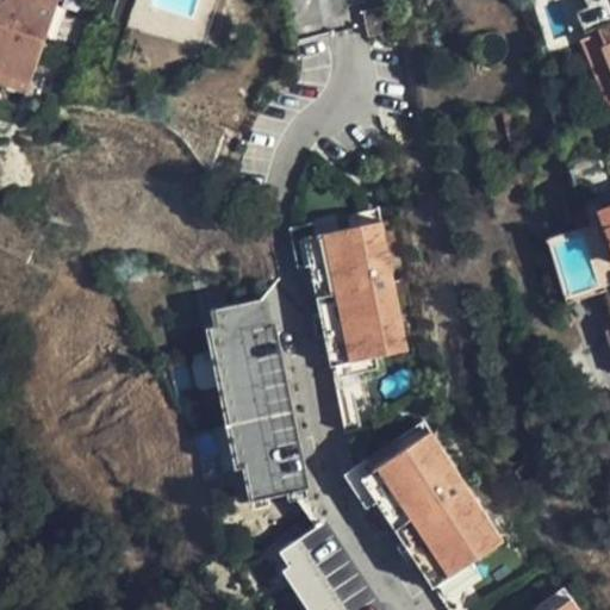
[(0,0),(0,64),(2,66),(36,79),(66,0),(44,0),(44,4),(35,0),(0,0)]
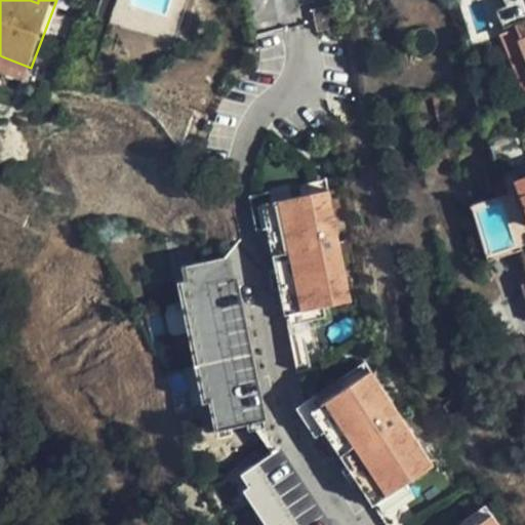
[(338,2),(316,7),(320,29),(344,24),(338,2)]
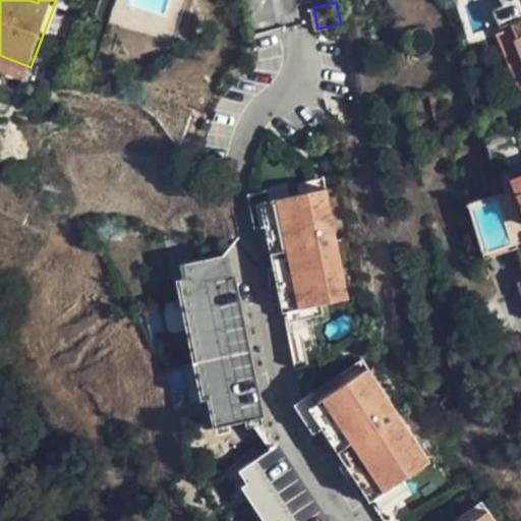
[(31,67),(2,56),(0,61),(0,65),(29,76),(31,67)]
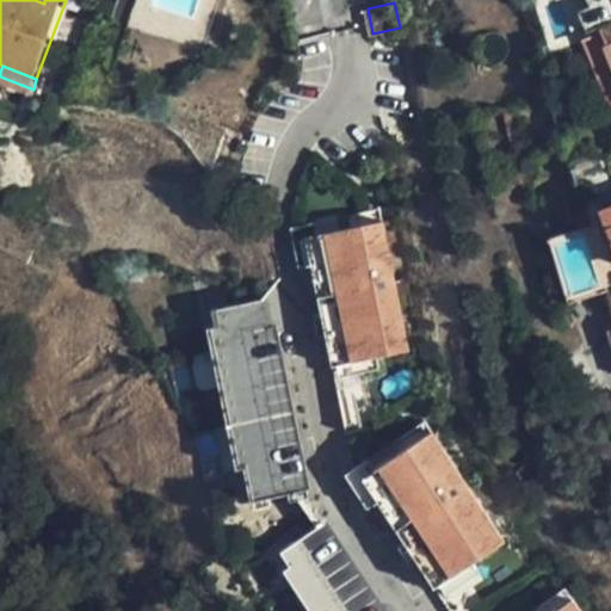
[(378,221),(376,210),(344,217),(346,228),(378,221)]
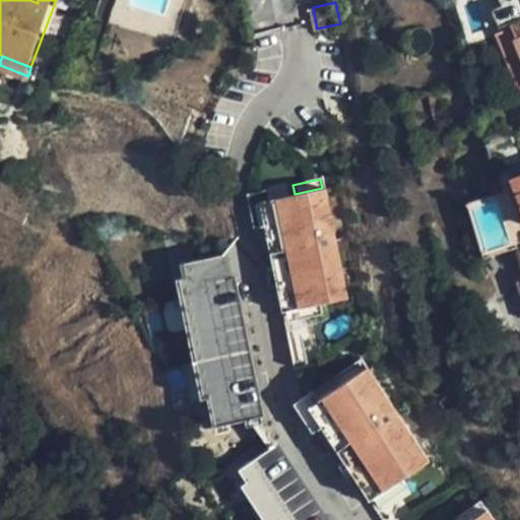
[(519,194),(519,187),(517,179),(506,183),(519,216),(519,199),(518,195),(519,194)]
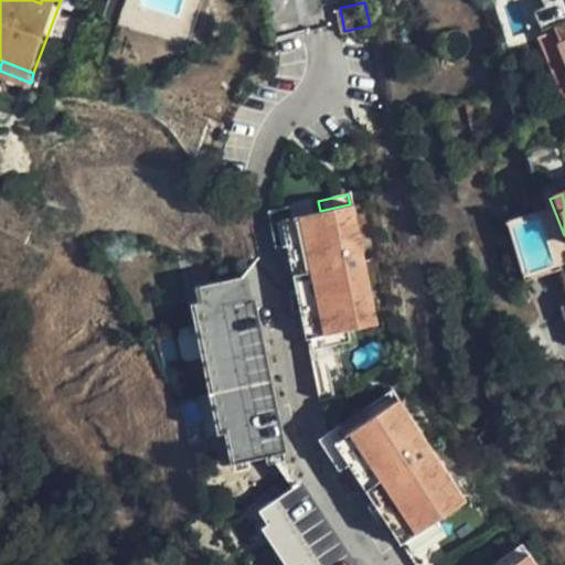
[(290,217),(277,221),(283,247),(292,290),(298,310),(305,339),(331,333),(343,330),(376,323),(362,258),(350,204),(320,211),(290,217)]
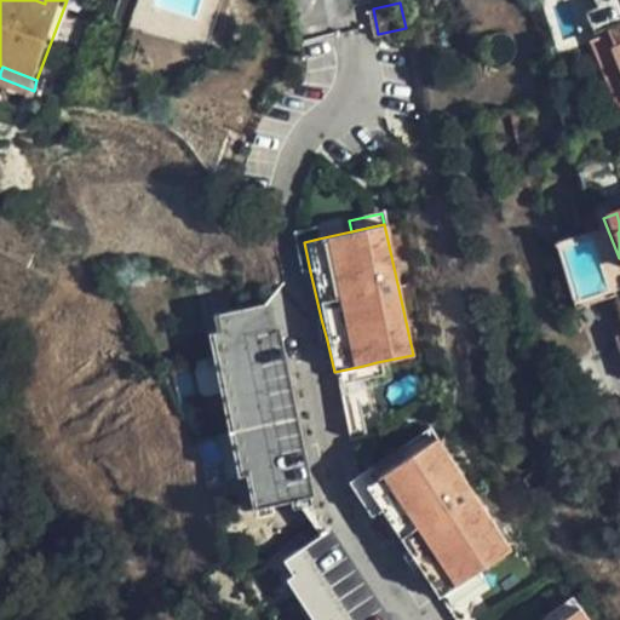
[(299,274),(310,271),(304,242),(319,239),(316,228),(290,234),(299,274)]
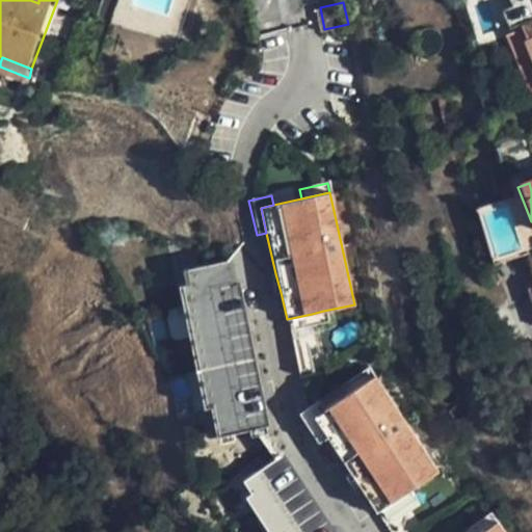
[(225,261),(180,271),(183,286),(210,407),(217,437),(219,436),(233,434),(247,430),(263,427),(232,287),(225,261)]
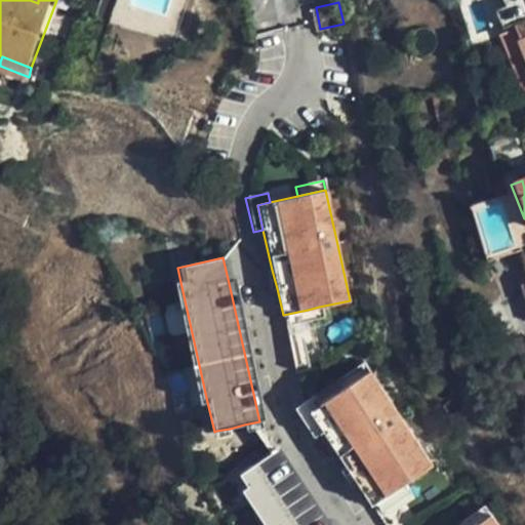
[(272,270),(266,271),(270,290),(277,288),(272,270)]
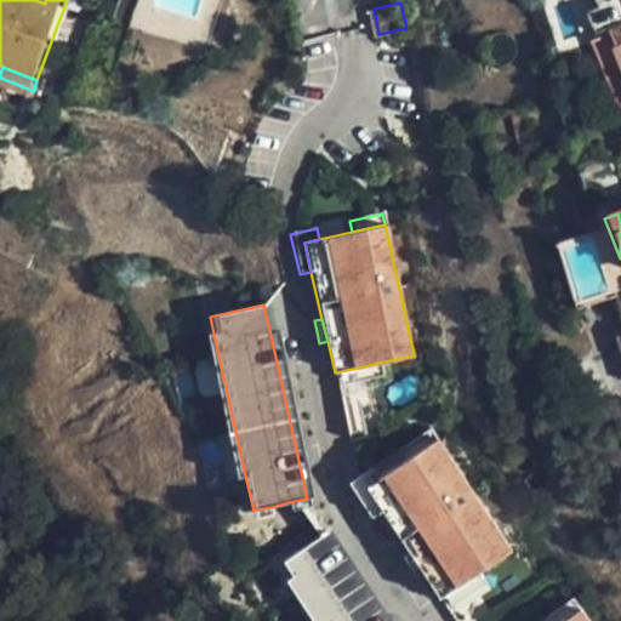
[(271,335),(307,499),(311,497),(315,496),(279,332),(271,335)]
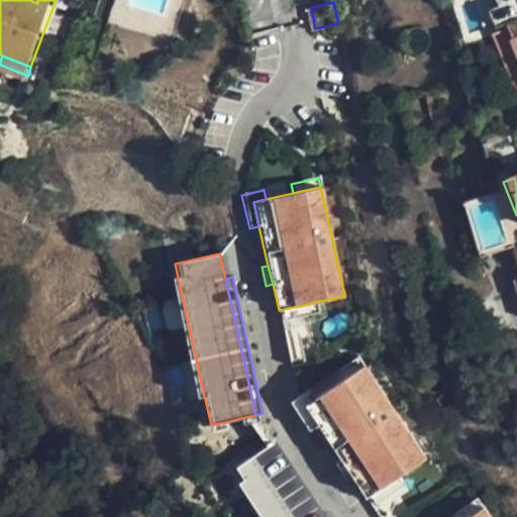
[(178,278),(172,279),(199,397),(204,396),(178,278)]
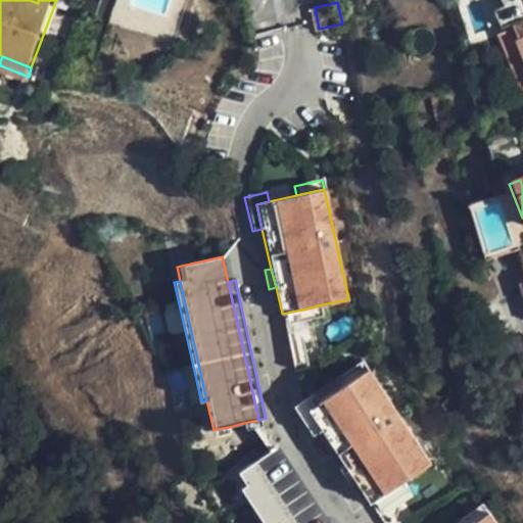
[(318,305),(306,308),(308,319),(320,316),(318,305)]
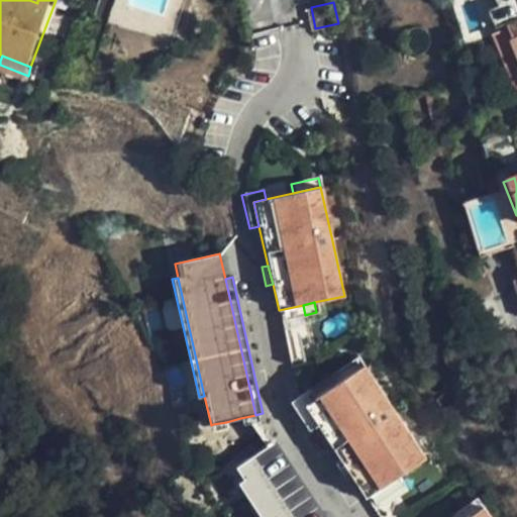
[(303,305),(279,310),(291,366),(315,360),(305,315),(303,305)]
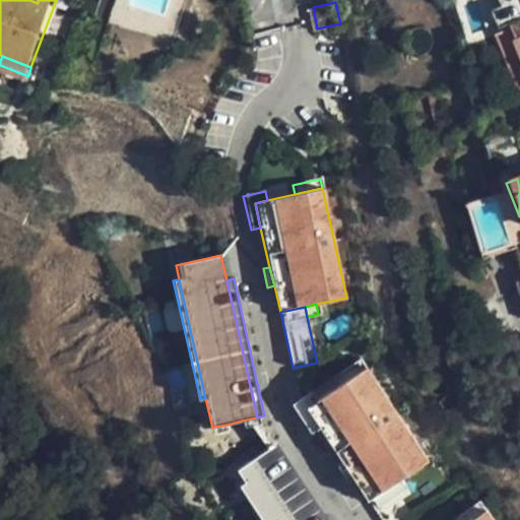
[(366,367),(360,360),(335,376),(340,384),(366,367)]
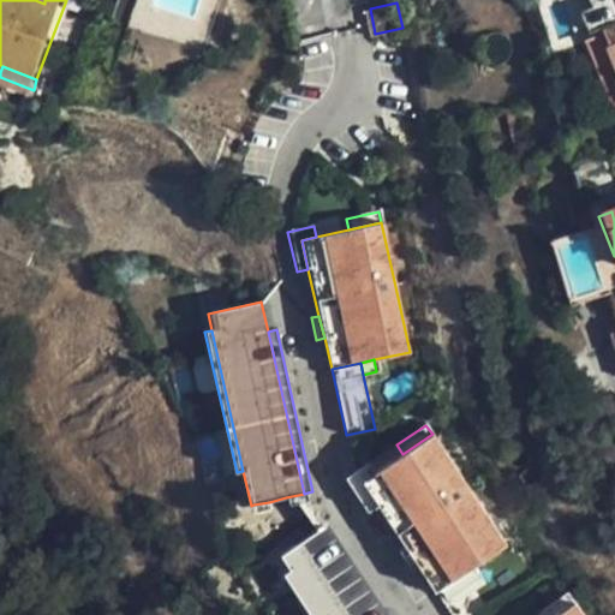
[(505,543),(433,434),(402,454),(375,472),(362,482),(376,501),(405,544),(418,563),(435,590),(463,571),(473,563),(505,543)]
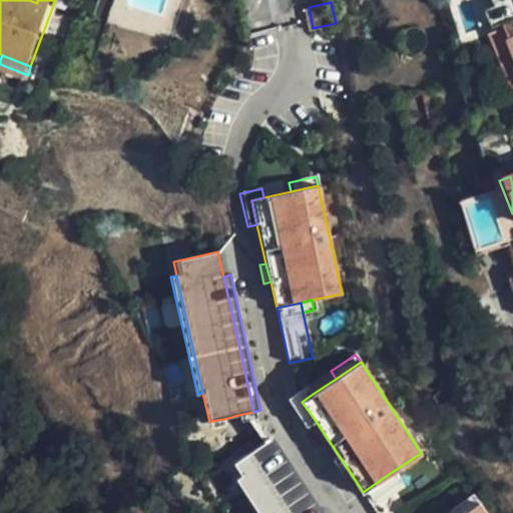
[(302,402),(313,394),(308,386),(289,399),(306,424),(314,418),(302,402)]
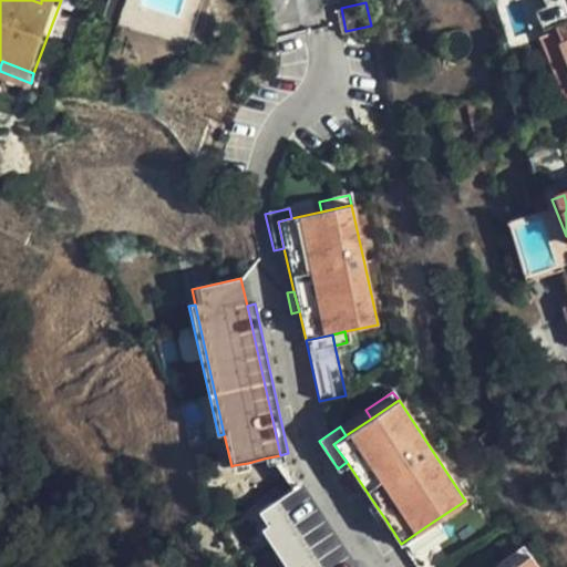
[(280,455),(264,459),(266,464),(285,460),(284,454),(280,455)]
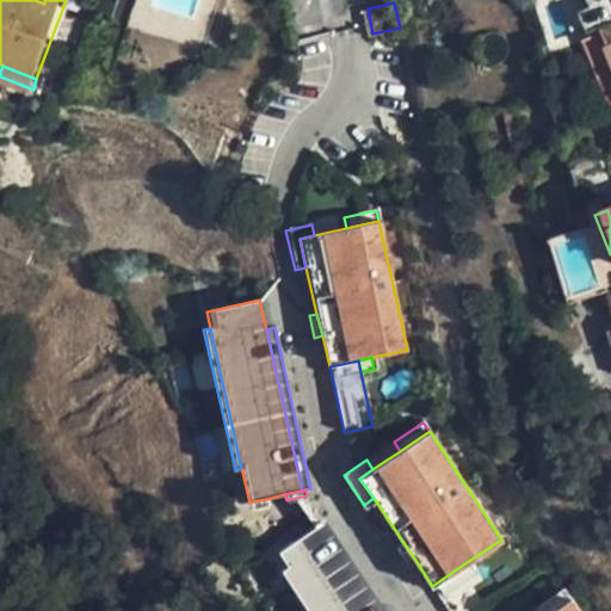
[(382,610),(323,523),(278,553),(285,562),(318,610),(382,610)]
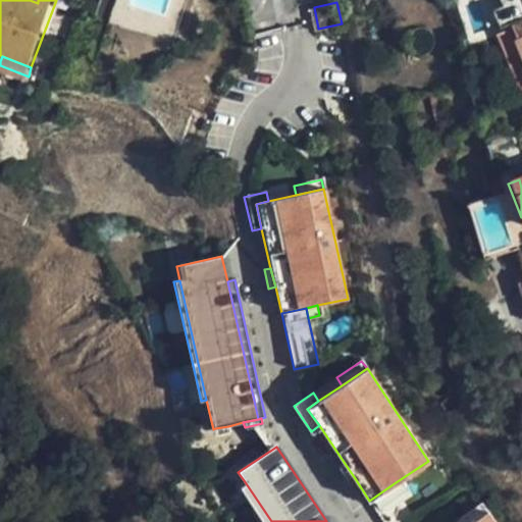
[(344,462),(338,466),(349,481),(355,478),(344,462)]
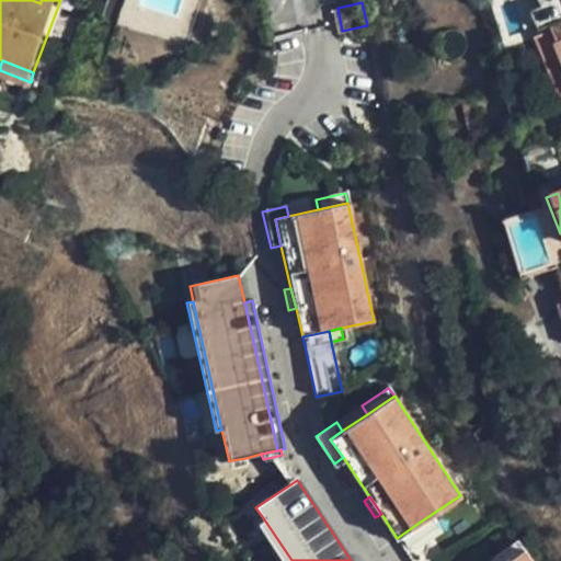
[(432,514),(422,521),(428,530),(438,524),(432,514)]
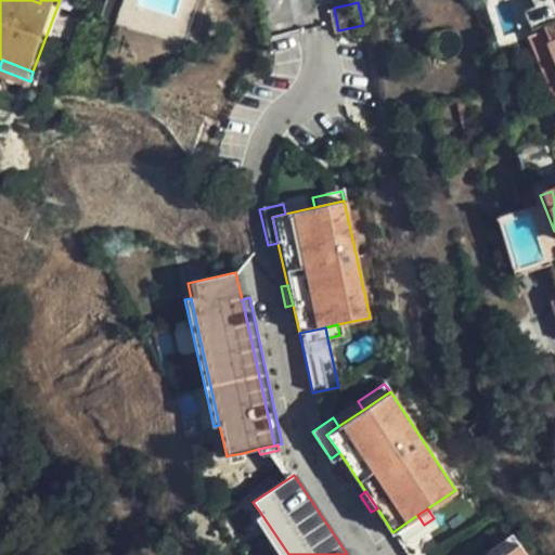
[(288,554),(259,511),(254,514),(282,554),(288,554)]
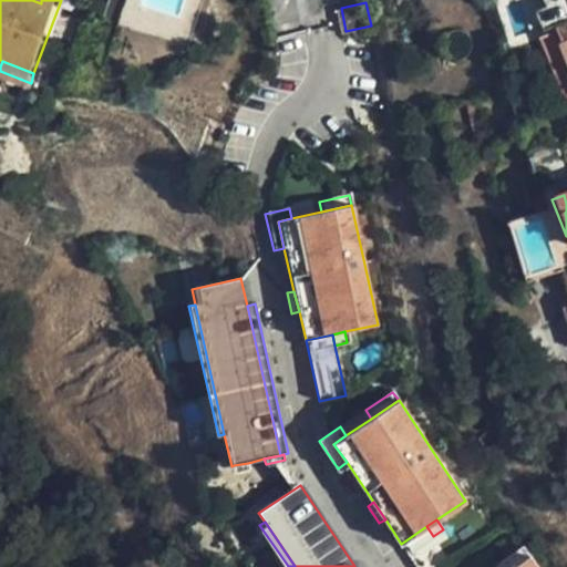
[(426,526),(401,544),(416,566),(450,566),(452,566),(433,536),(426,526)]
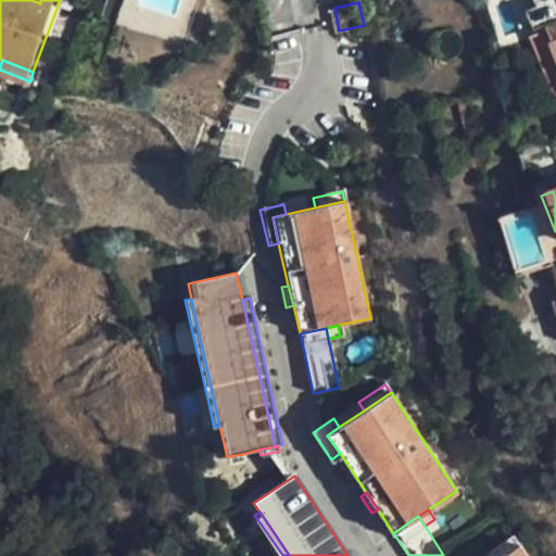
[(515,534),(487,555),(485,555),(503,555),(520,543),(515,534)]
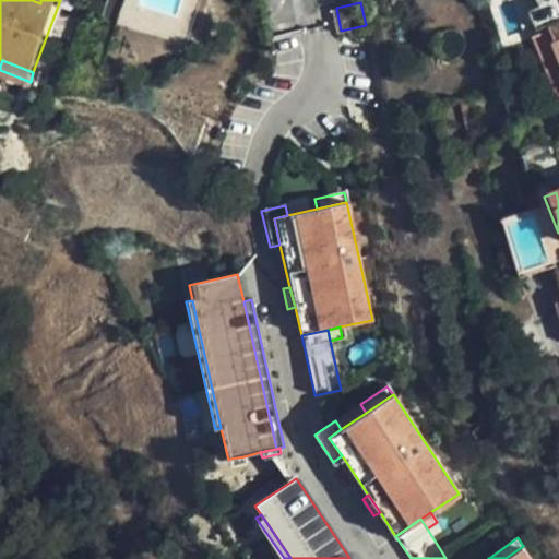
[(532,558),(523,546),(506,558),(532,558)]
